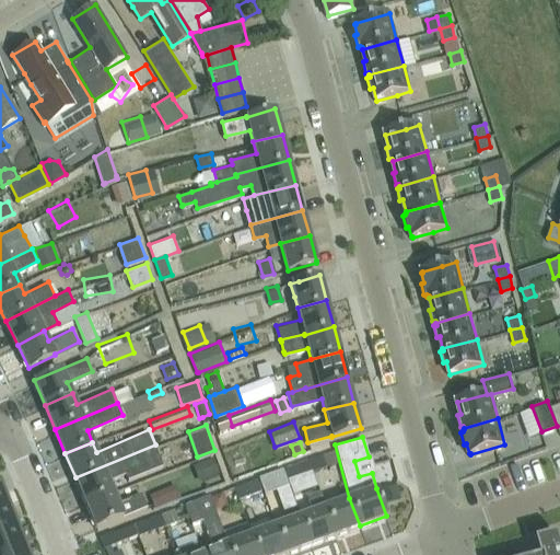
[(126,471),(128,477),(163,463),(155,444),(76,477),(85,501),(113,490),(107,478),(126,471)]
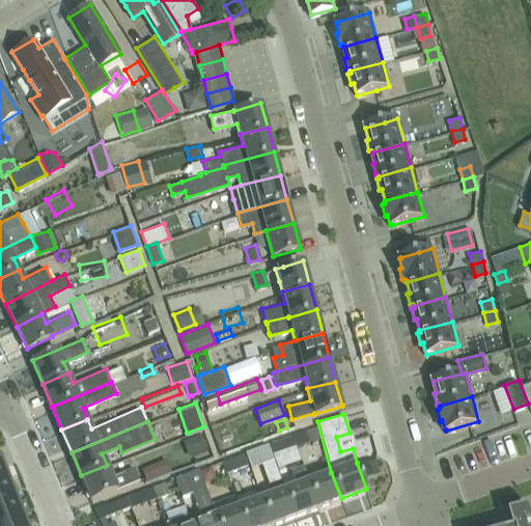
[(305,427),(291,433),(296,444),(309,440),(305,427)]
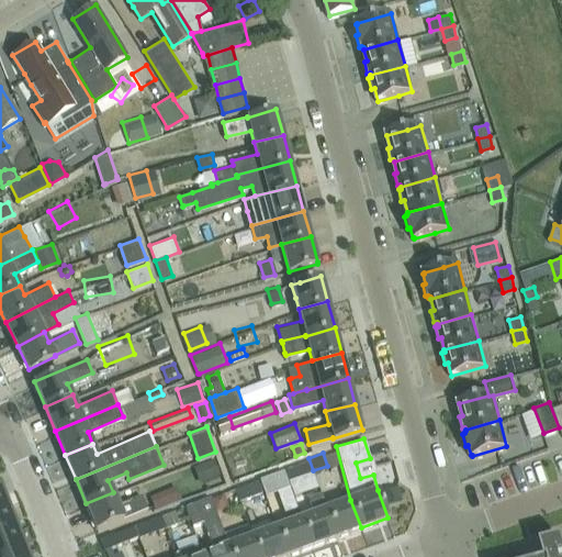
[(213,457),(198,463),(203,479),(220,474),(213,457)]
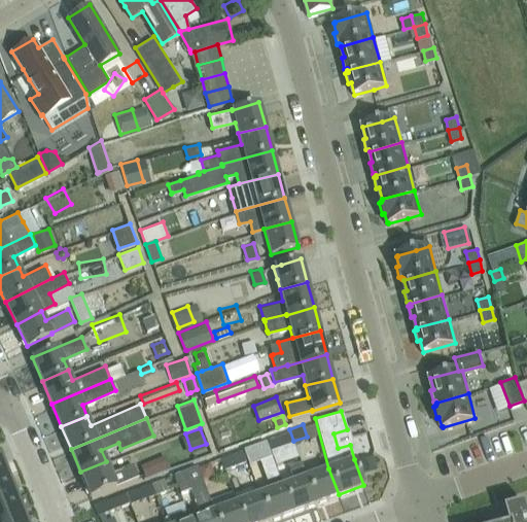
[(271,450),(293,441),(289,429),(267,438),(271,450)]
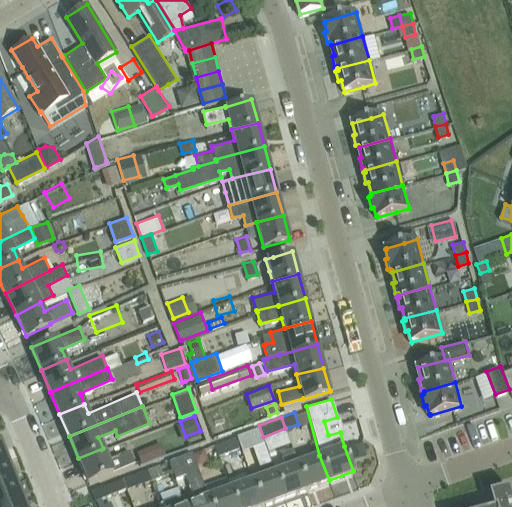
[(263,442),(262,437),(263,437),(259,425),(234,434),(239,445),(240,445),(242,450),(263,442)]
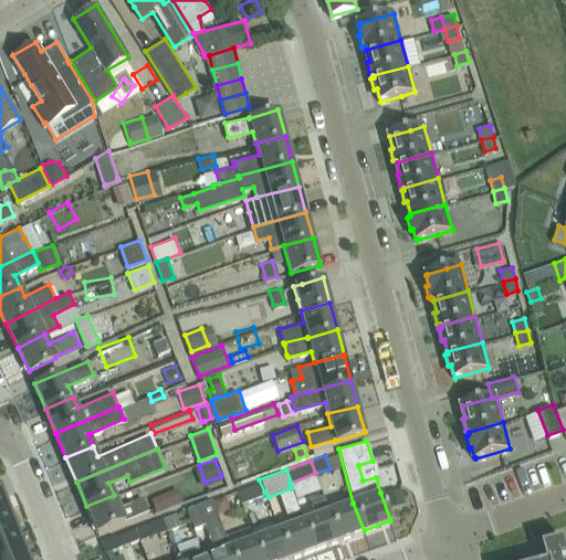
[(240,500),(264,492),(259,479),(236,488),(240,500)]
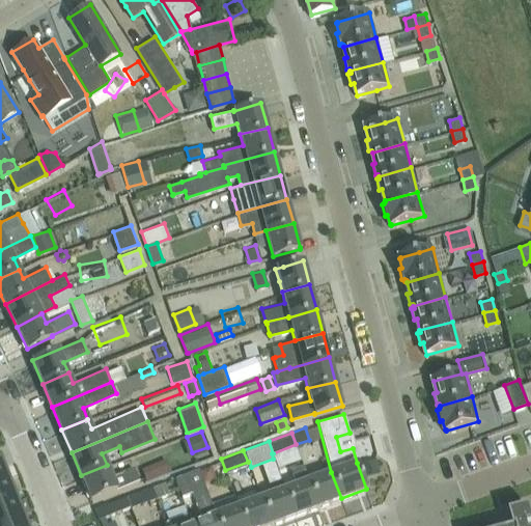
[(375,457),(359,462),(362,474),(379,469),(375,457)]
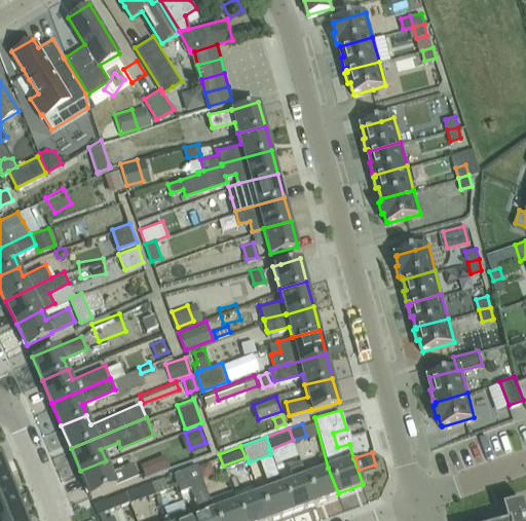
[(215,469),(223,466),(219,454),(213,456),(214,460),(212,461),(215,469)]
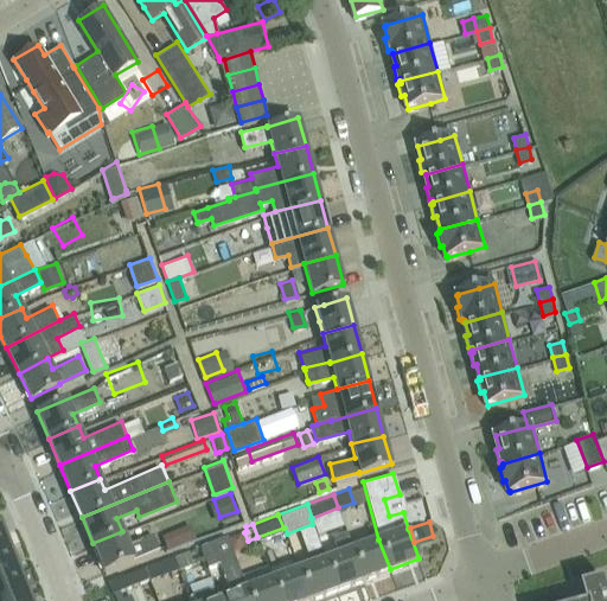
[(178,526),(160,534),(165,544),(166,548),(183,541),(178,526)]
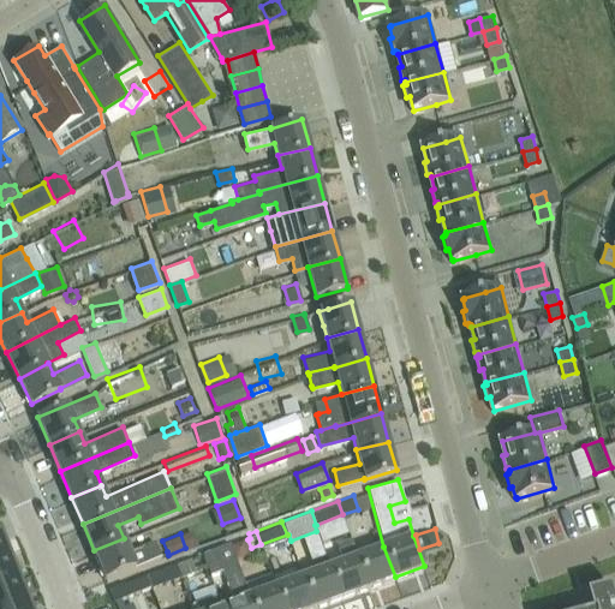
[(244,537),(231,542),(236,554),(237,556),(246,553),(249,548),(244,537)]
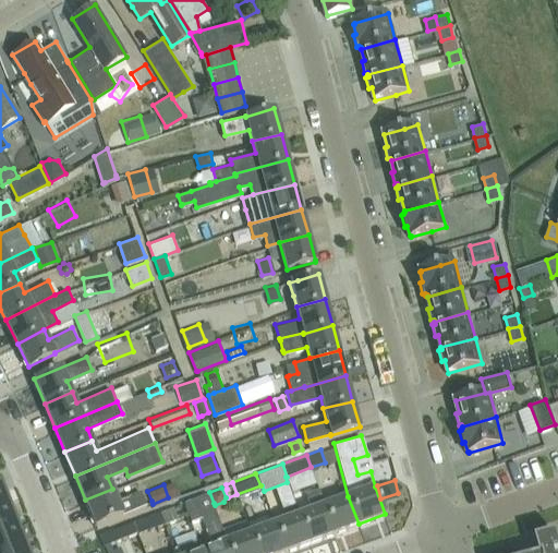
[(95,525),(147,503),(142,489),(117,500),(112,489),(85,500),(95,525)]
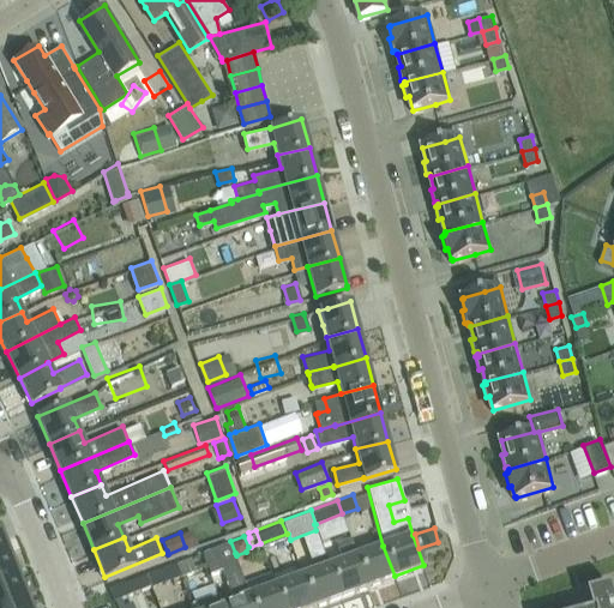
[(343,560),(330,565),(341,595),(368,585),(357,554),(351,537),(337,542),(343,560)]
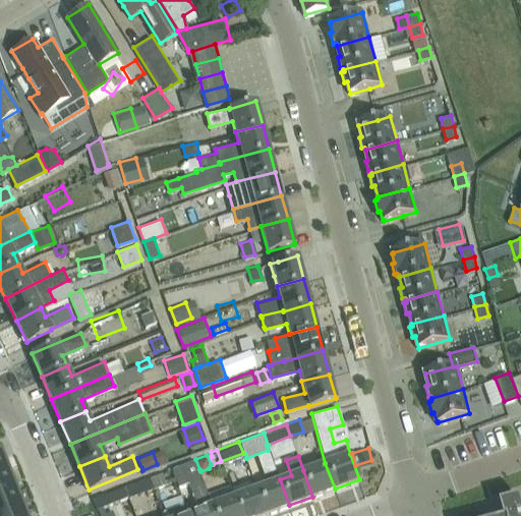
[(199,509),(188,513),(188,515),(215,515),(212,504),(204,479),(200,471),(199,469),(195,457),(194,458),(172,466),(179,484),(189,480),(199,509)]
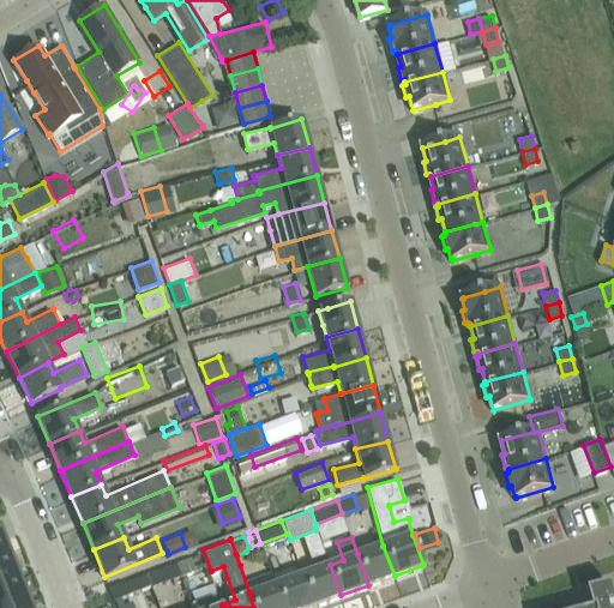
[(357,554),(368,585),(395,576),(383,546),(357,554)]
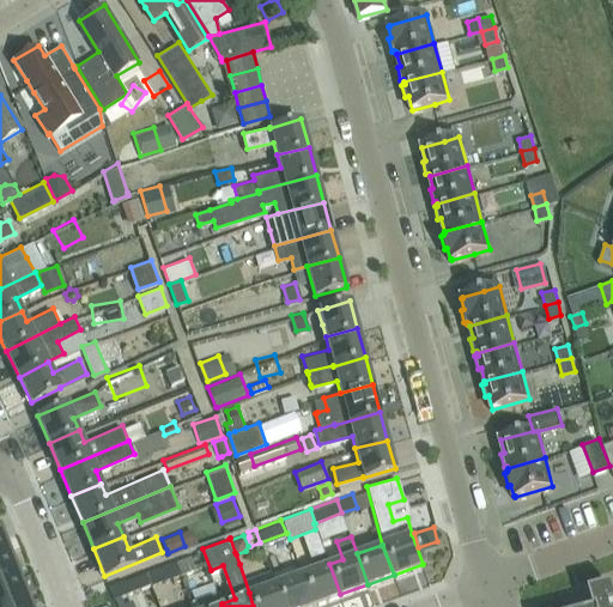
[(310,548),(285,557),(289,569),(315,560),(310,548)]
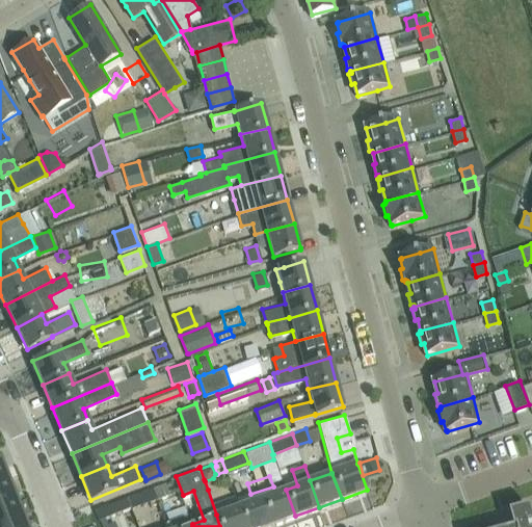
[(0,504),(14,499),(5,478),(0,479),(0,504)]
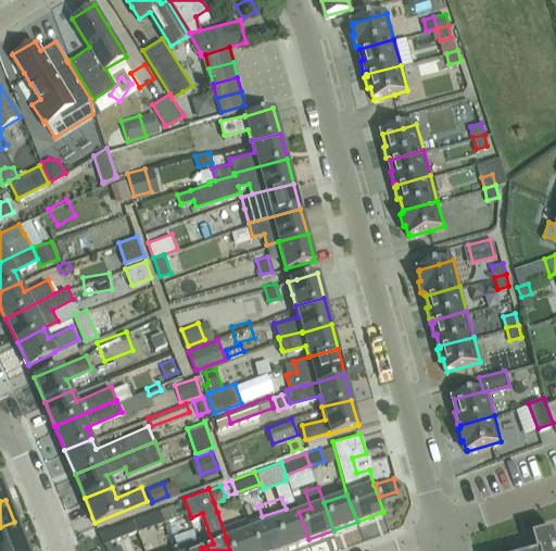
[(173,502),(158,508),(163,521),(164,520),(177,514),(173,502)]
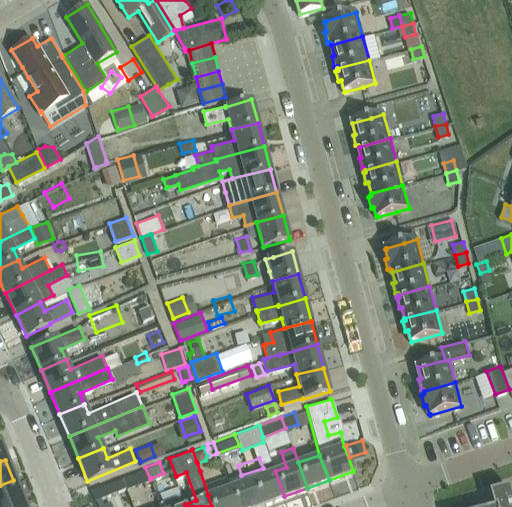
[(145,467),(122,476),(126,487),(141,482),(150,479),(145,467)]
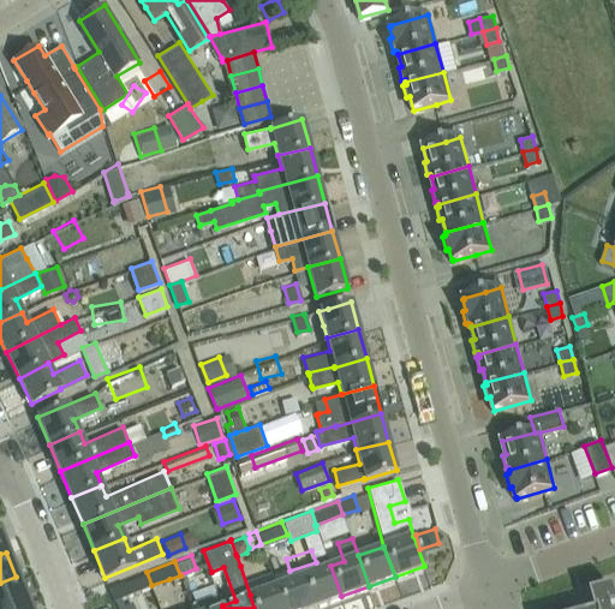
[(304,575),(316,605),(341,596),(330,566),(304,575)]
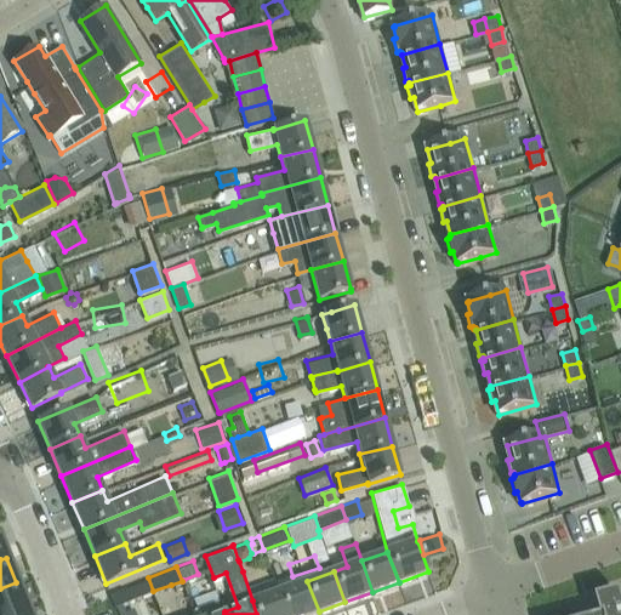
[(149,614),(161,614),(153,591),(148,578),(125,586),(123,587),(126,601),(130,599),(130,598),(142,594),(149,614)]
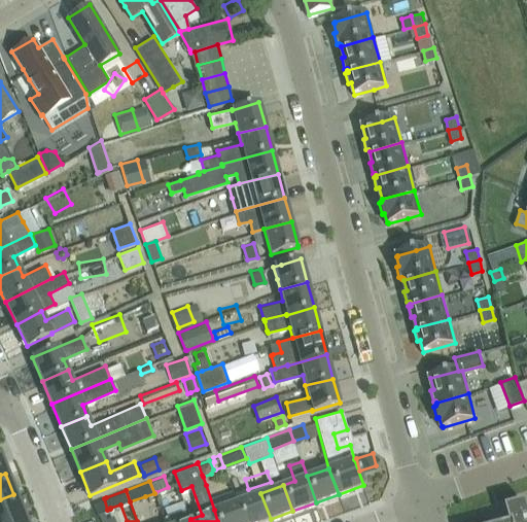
[(260,493),(237,501),(243,521),(261,521),(271,519),(260,493)]
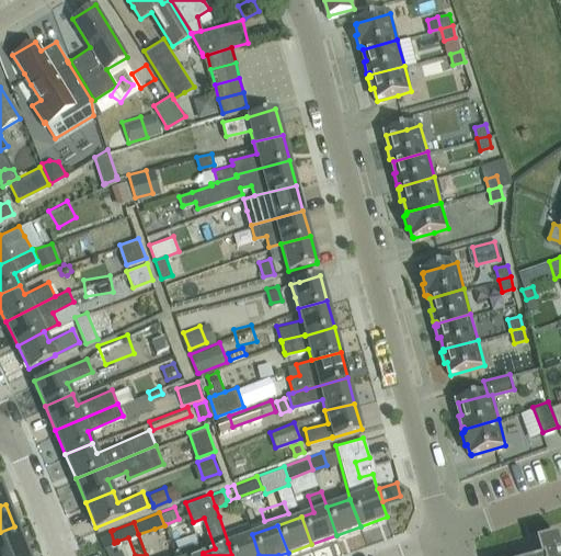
[(0,532),(0,555),(6,555),(23,549),(14,526),(0,532)]
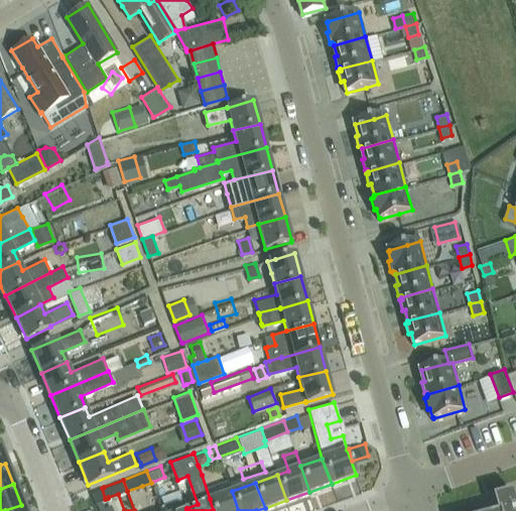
[(102,488),(92,492),(96,503),(105,499),(102,488)]
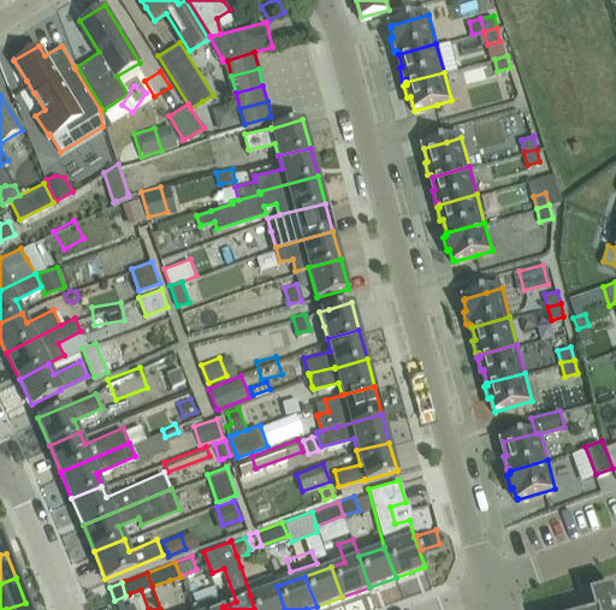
[(284,609),(277,586),(250,596),(254,609),(284,609)]
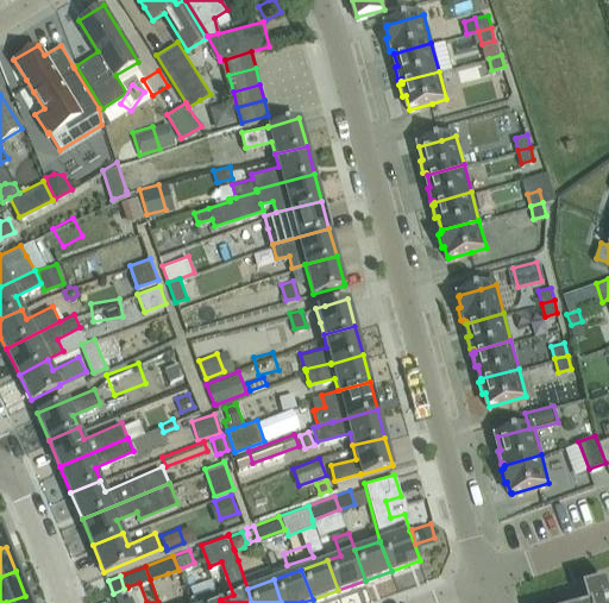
[(608,602),(608,582),(585,589),(589,602),(608,602)]
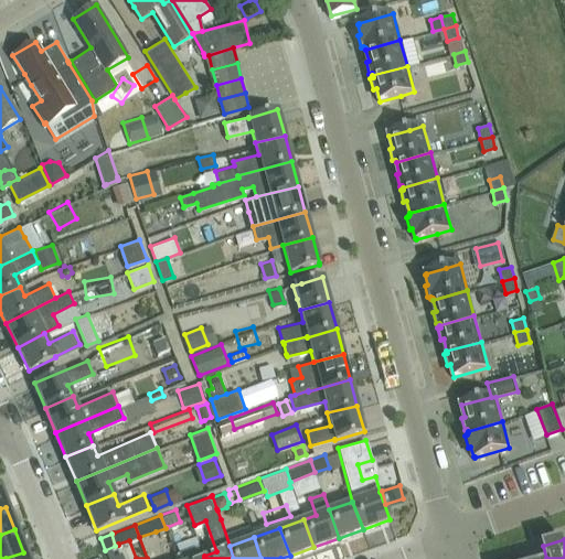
[(204,558),(204,556),(200,545),(176,554),(177,558),(204,558)]
